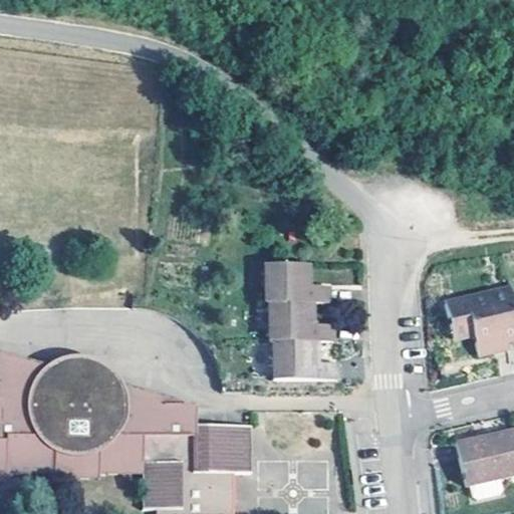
[(305,279),(305,264),(263,264),(262,302),(266,303),(266,341),(271,341),(271,379),(333,380),(334,363),(314,362),(313,357),(313,342),(328,342),(328,325),(308,325),(308,310),(308,303),(324,303),(324,286),(305,285),(305,279)]
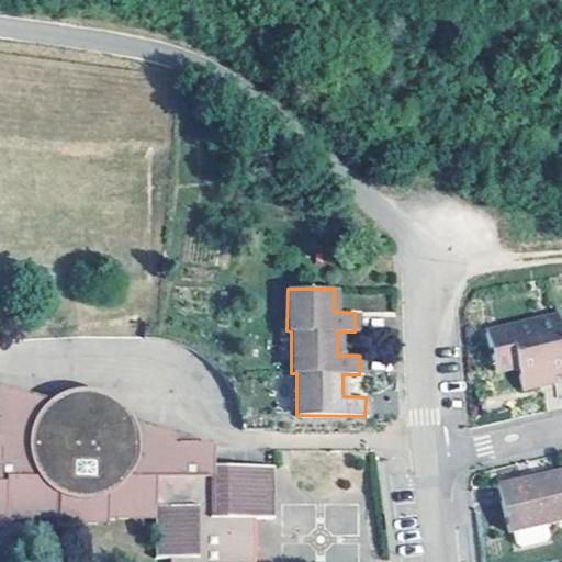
[(561,374),(561,339),(555,311),(484,327),(490,355),(513,350),(516,363),(519,385),(561,374)]
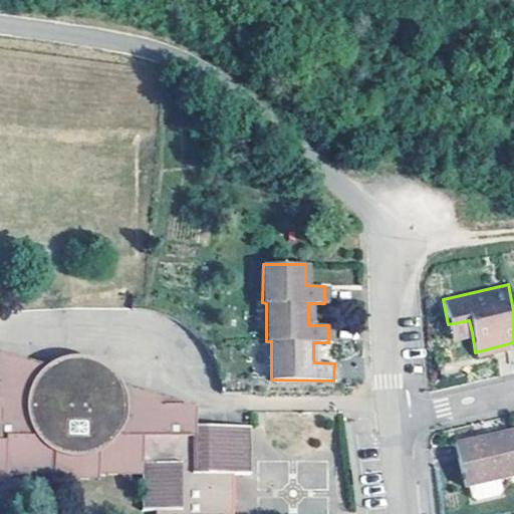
[(472,332),(469,320),(448,324),(451,336),(472,332)]
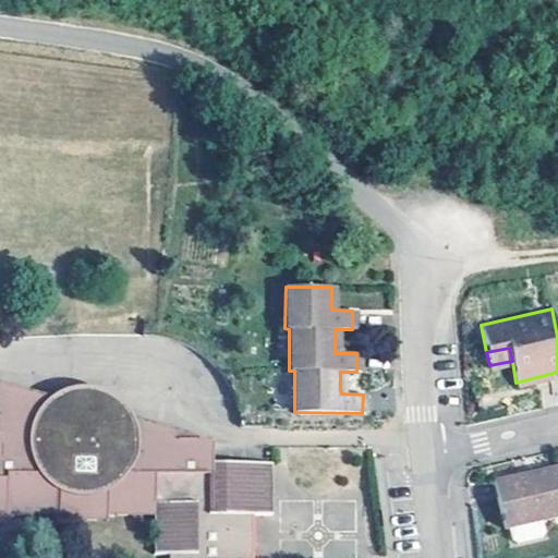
[(0,519),(3,519),(5,513),(55,513),(55,522),(104,522),(104,514),(150,514),(150,553),(166,553),(166,557),(250,557),(252,513),(269,513),(269,461),(205,460),(192,460),(193,438),(135,437),(135,436),(135,432),(135,428),(134,421),(134,419),(129,407),(123,397),(111,387),(101,381),(91,378),(83,377),(73,377),(64,379),(52,385),(49,387),(46,389),(41,393),(39,396),(36,400),(32,407),(29,412),(28,415),(26,423),(0,422),(0,519)]
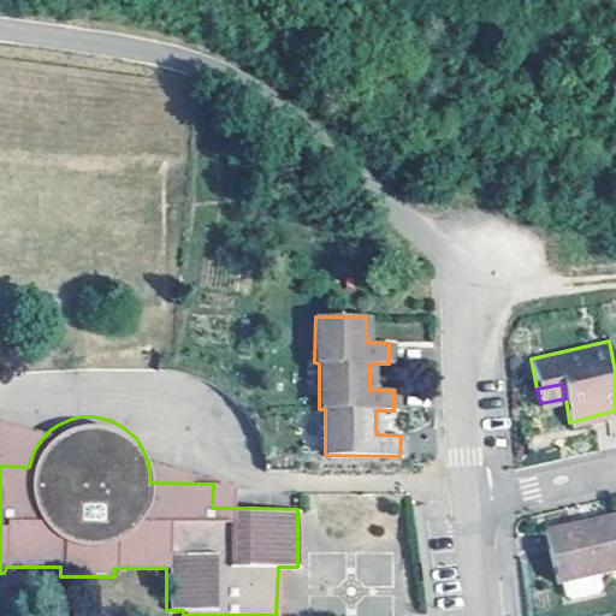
[(0,416),(0,466),(29,467),(31,458),(33,455),(35,449),(40,442),(43,437),(46,434),(51,430),(54,427),(58,425),(0,416)]
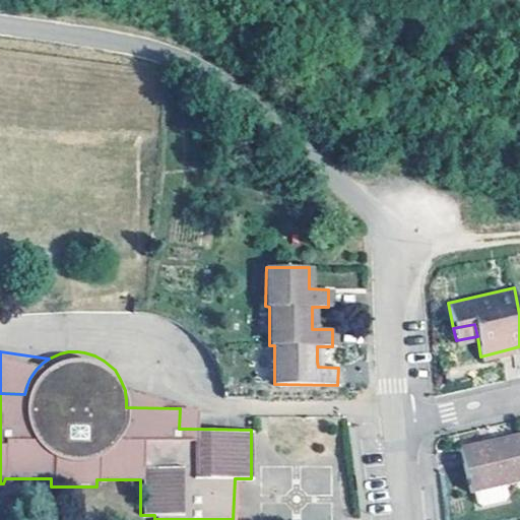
[(126,407),(180,408),(179,429),(191,429),(192,409),(125,390),(125,392),(126,399),(126,402),(126,406),(126,407)]
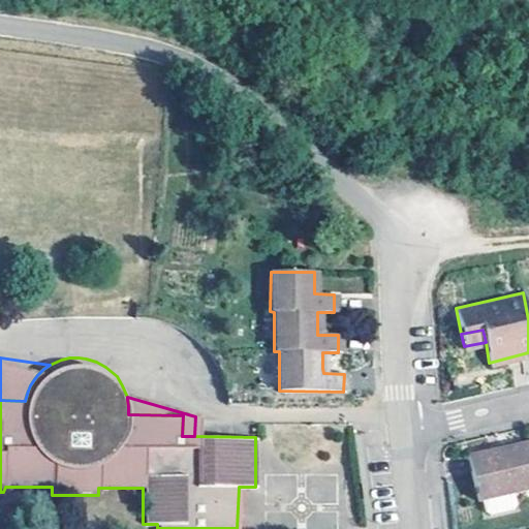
[(528,487),(528,438),(466,453),(475,499),(480,498),(483,509),(488,512),(511,508),(515,502),(512,491),(528,487)]
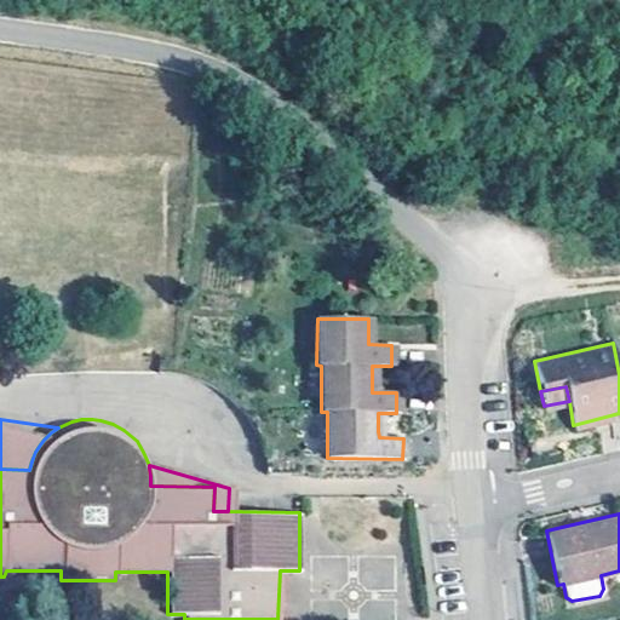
All buildings are outlined.
